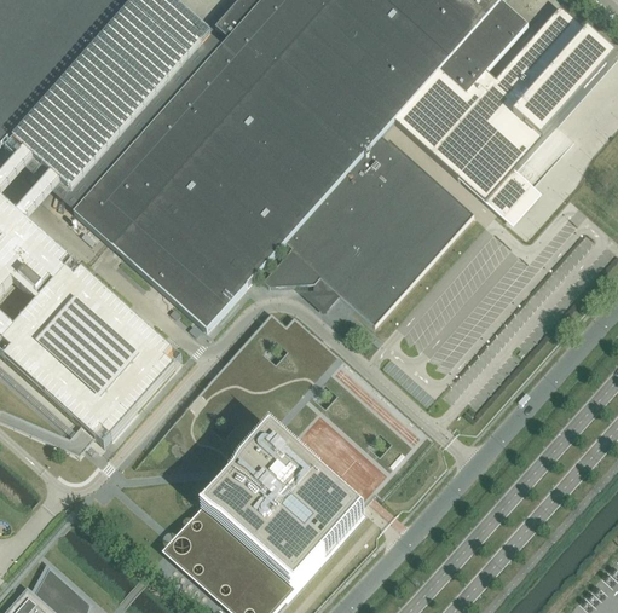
[(0,146),(130,0),(0,0),(0,146)]
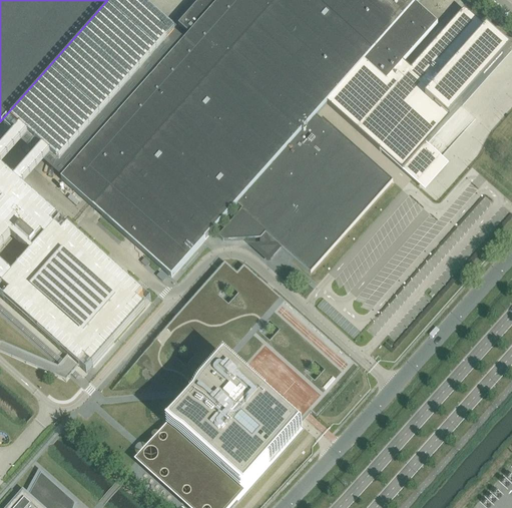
[(48,150),(41,157),(61,175),(93,203),(171,273),(203,236),(211,227),(235,199),(241,204),(239,206),(217,232),(222,236),(260,234),(260,239),(246,239),(267,258),(281,242),(310,269),(392,176),(322,114),(320,116),(315,111),(326,99),(417,180),(440,153),(425,140),(509,46),(464,6),(404,73),(396,66),(436,20),(414,0),(194,0),(175,22),(188,33),(184,37),(173,27),(56,158),(48,150)]
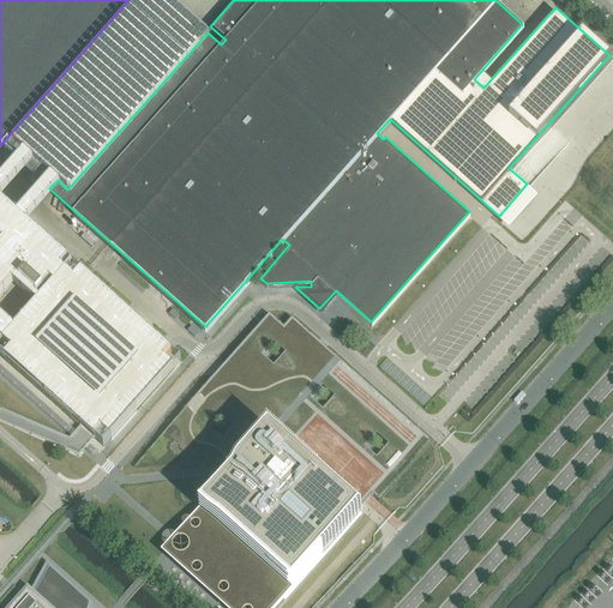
[(503,298),(514,286),(504,277),(487,272),(485,253),(475,254),(474,248),(467,250),(461,245),(421,289),(430,293),(426,305),(431,305),(431,311),(442,313),(436,320),(437,324),(445,327),(442,335),(445,336),(450,336),(466,341),(470,335),(481,332),(484,326),(473,324),(492,320),(491,312),(498,305),(500,304),(503,298)]
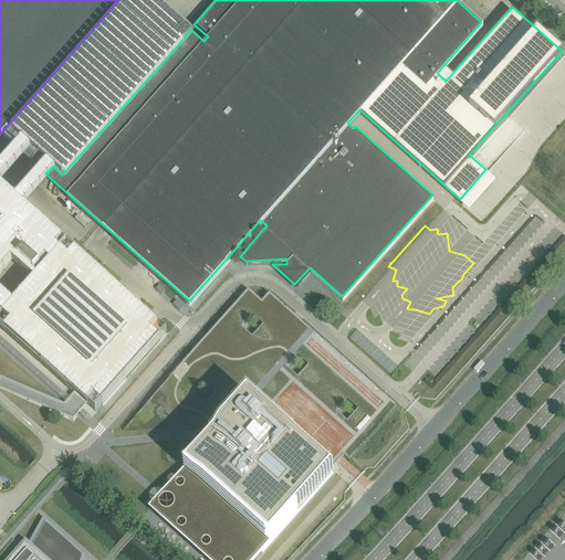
[(176,295),(173,299),(178,305),(182,300),(176,295)]
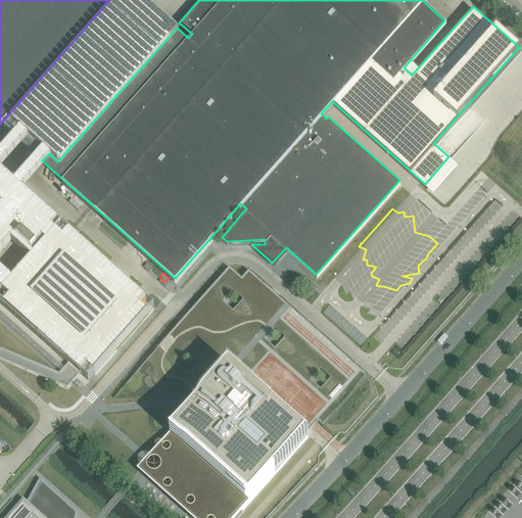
[(325,295),(315,307),(359,347),(370,336),(325,295)]
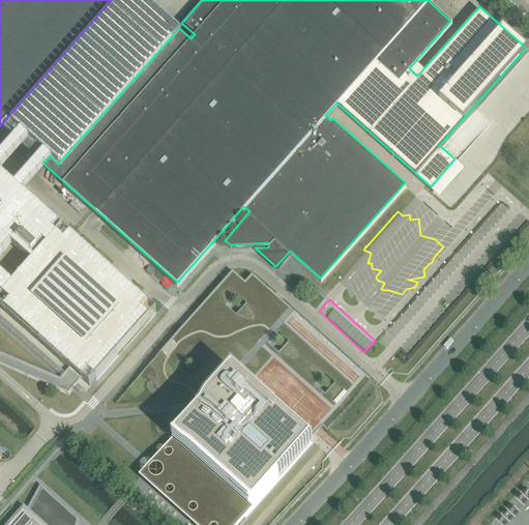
[(179,437),(169,474),(185,490),(184,491),(184,492),(184,493),(185,495),(185,496),(186,497),(187,497),(189,497),(190,497),(192,497),(193,496),(225,524),(233,524),(310,439),(309,438),(231,370),(207,397),(211,401),(201,412),(182,433),(179,437)]
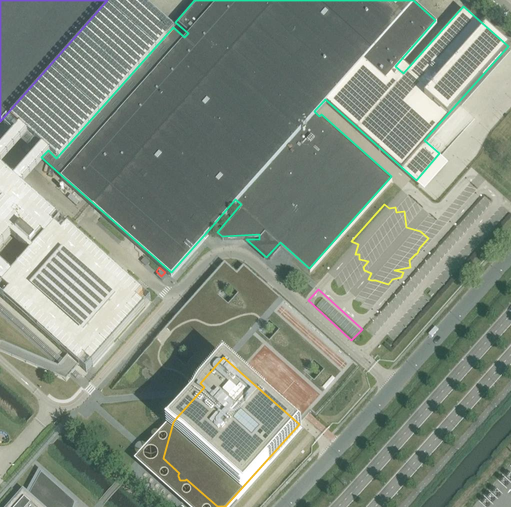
[(71,506),(74,499),(40,468),(28,491),(29,492),(26,495),(21,491),(6,506),(71,506)]
